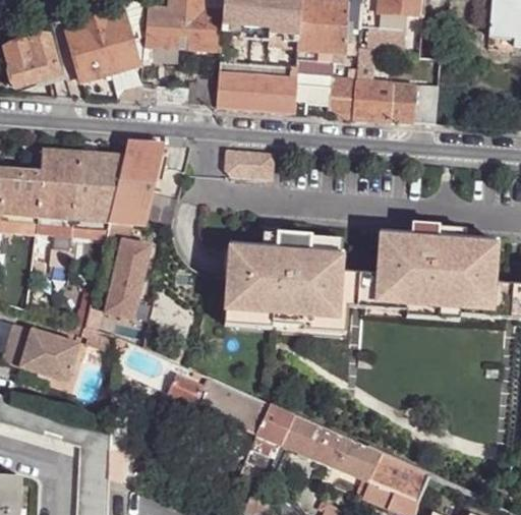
[(170,6),(147,5),(145,33),(145,43),(178,45),(178,33),(188,34),(187,45),(221,47),(223,27),(224,8),(203,8),(204,0),(170,0),(170,6)]
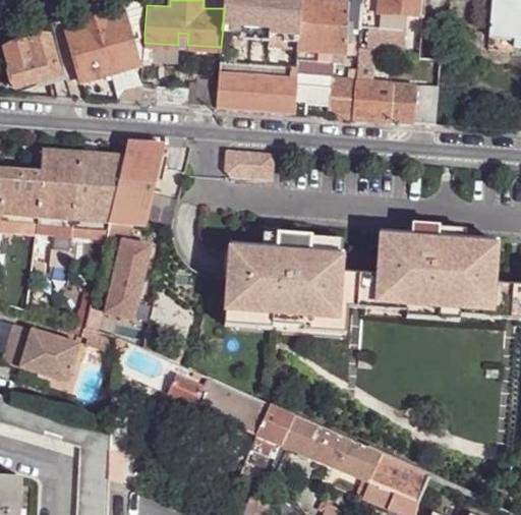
[(224,0),(224,8),(223,27),(228,29),(229,21),(269,25),(269,31),(292,33),(299,34),(301,0),(224,0)]
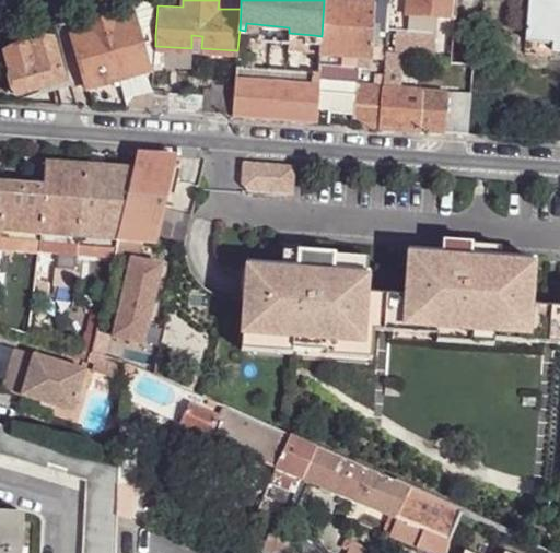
[(324,0),(322,36),(321,43),(319,51),(371,55),(375,0),(324,0)]
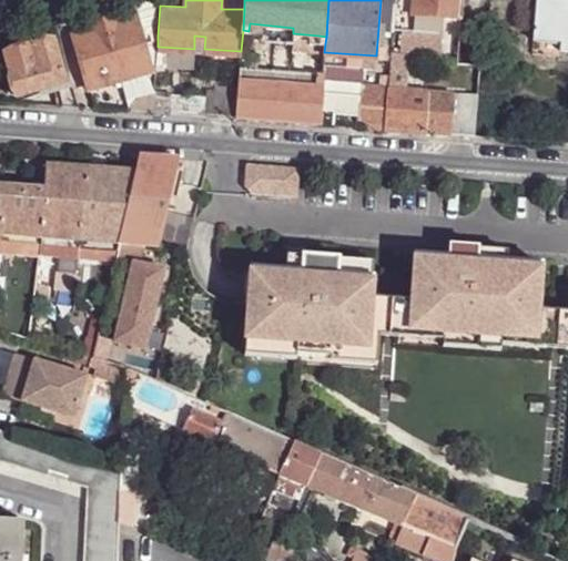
[(394,27),(396,0),(381,0),(376,55),(392,57),(394,27)]
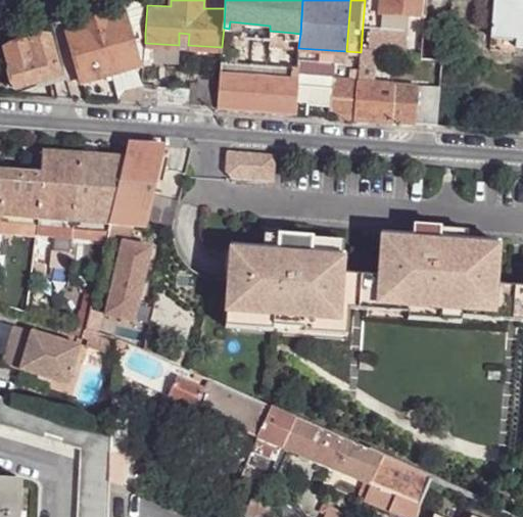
[(365,0),(363,25),(379,26),(380,9),(381,0),(365,0)]
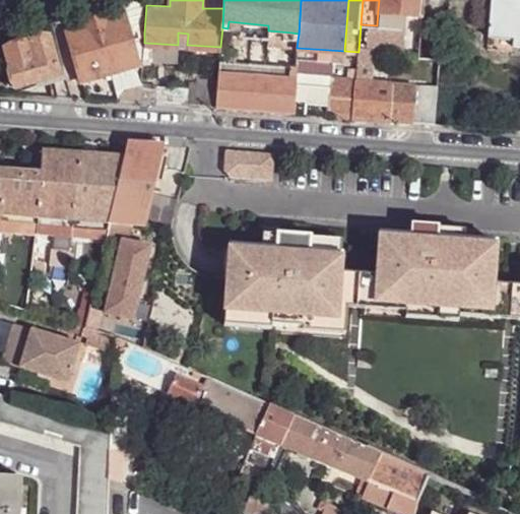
[(423,13),(424,0),(379,0),(378,9),(377,25),(398,27),(400,11),(413,12),(423,13)]
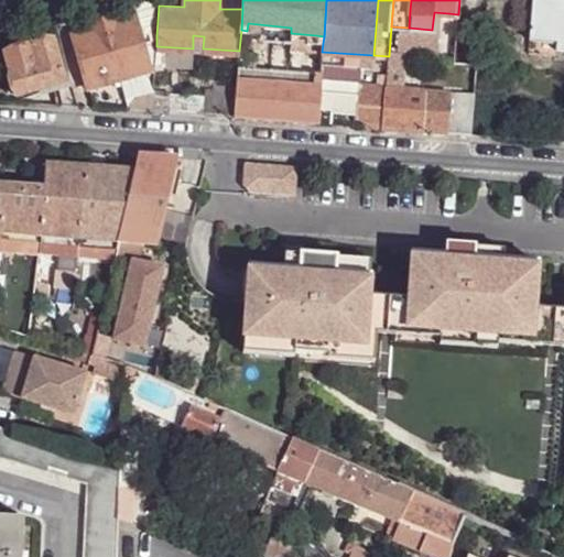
[(557,45),(563,45),(563,0),(532,0),(531,35),(557,39),(557,45)]
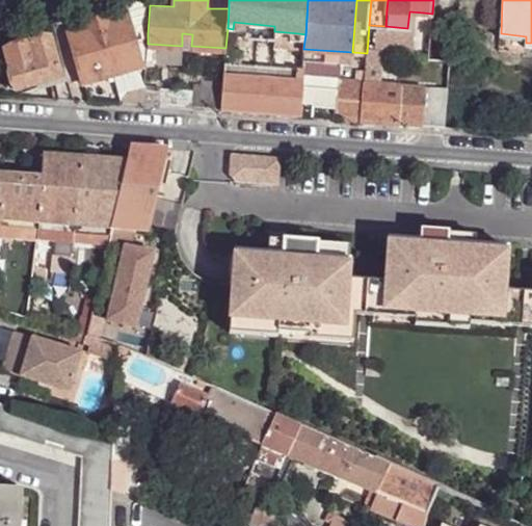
[(136,38),(134,32),(129,12),(108,18),(106,12),(86,19),(87,24),(69,30),(83,80),(108,73),(110,78),(120,75),(117,70),(142,62),(141,59),(136,38)]
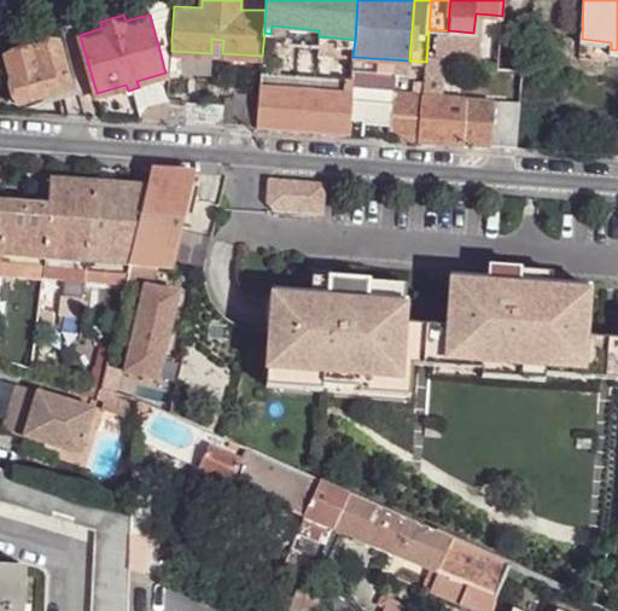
[(497,77),(502,16),(491,15),(490,23),(487,23),(483,76),(497,77)]
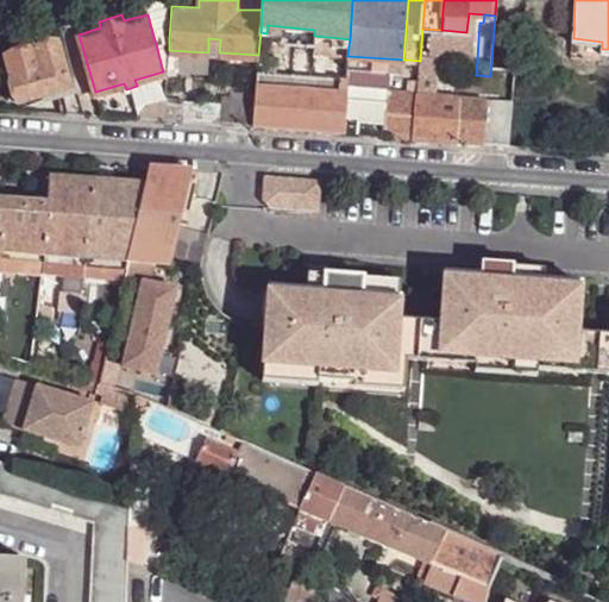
[(76,82),(74,73),(67,75),(57,38),(5,51),(17,99),(63,86),(76,82)]
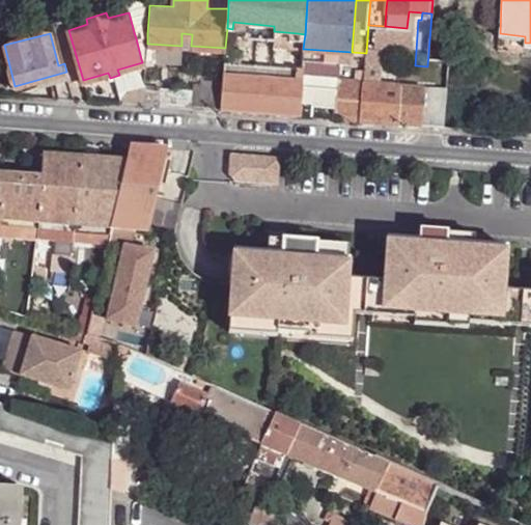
[(146,59),(147,44),(147,33),(140,34),(141,36),(136,38),(141,59),(146,59)]
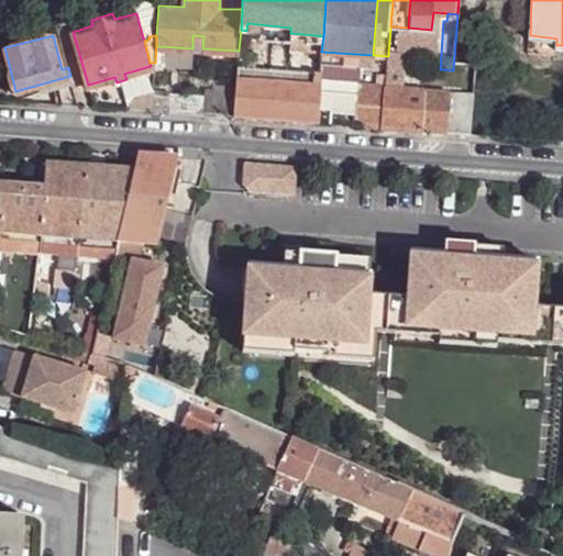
[(192,48),(156,46),(155,63),(155,64),(192,66),(192,48)]
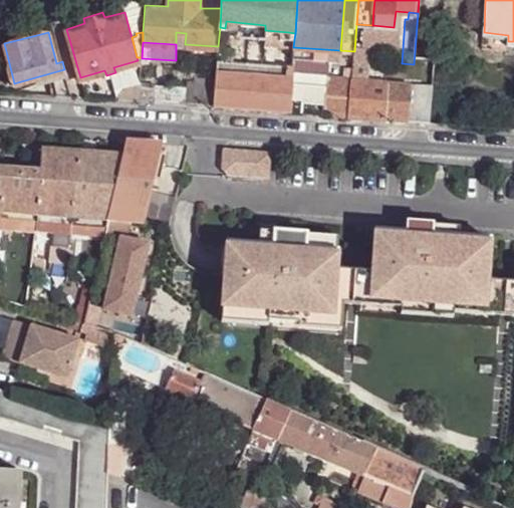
[(340,50),(293,47),(293,56),(339,59),(340,50)]
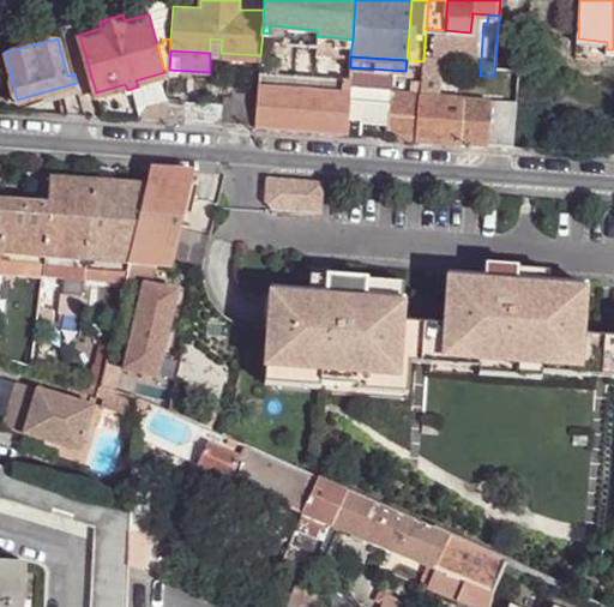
[(349,76),(259,70),(258,82),(348,90),(349,76)]
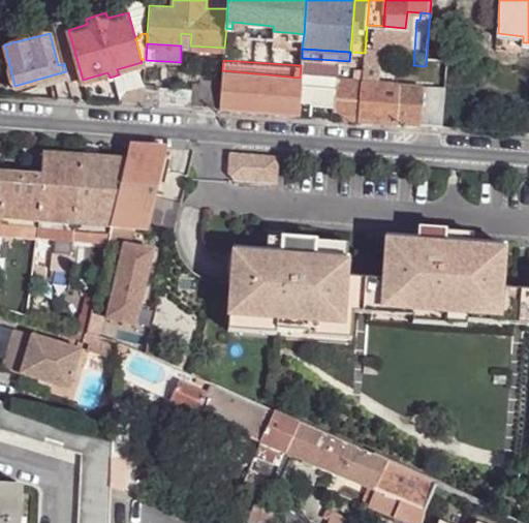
[(372,62),(364,62),(364,66),(363,78),(377,79),(378,73),(371,72),(372,62)]
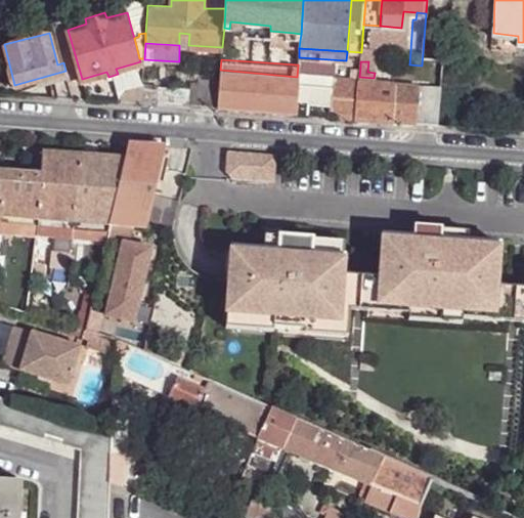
[(359,77),(360,66),(351,65),(350,77),(359,77)]
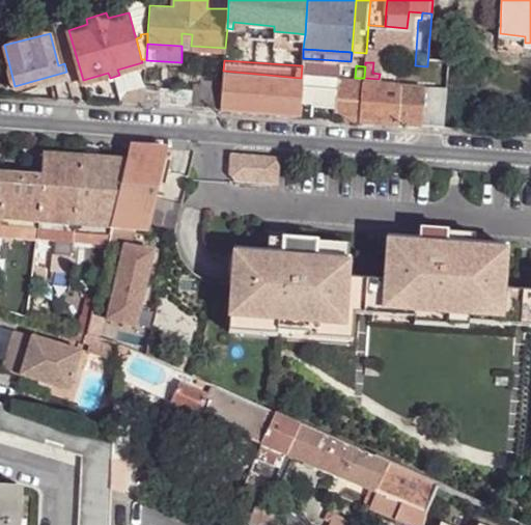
[(301,78),(223,71),(223,77),(220,108),(298,113),(301,78)]
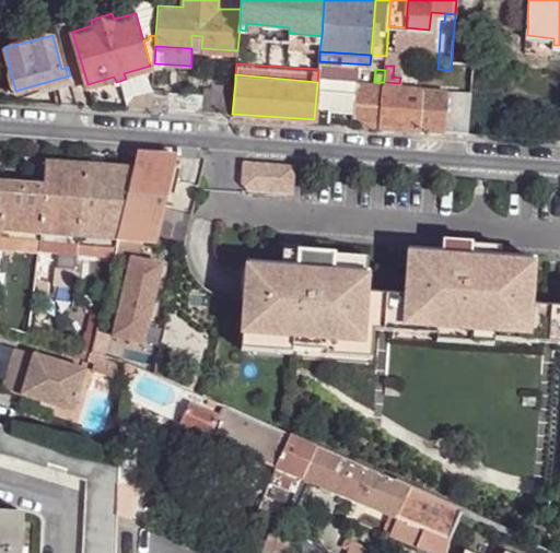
[(62,101),(78,102),(70,75),(58,79),(62,101)]
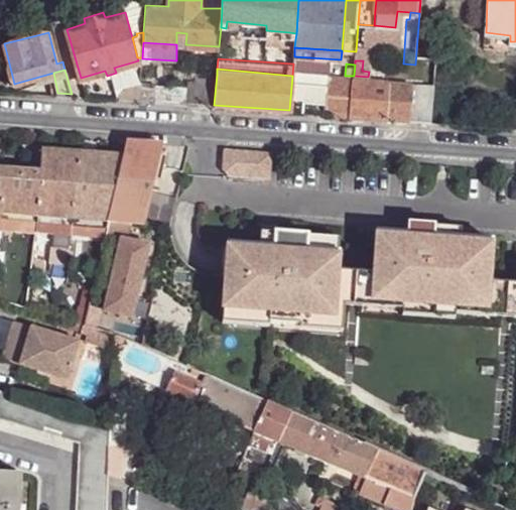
[(214,105),(217,75),(196,73),(196,81),(195,103),(214,105)]
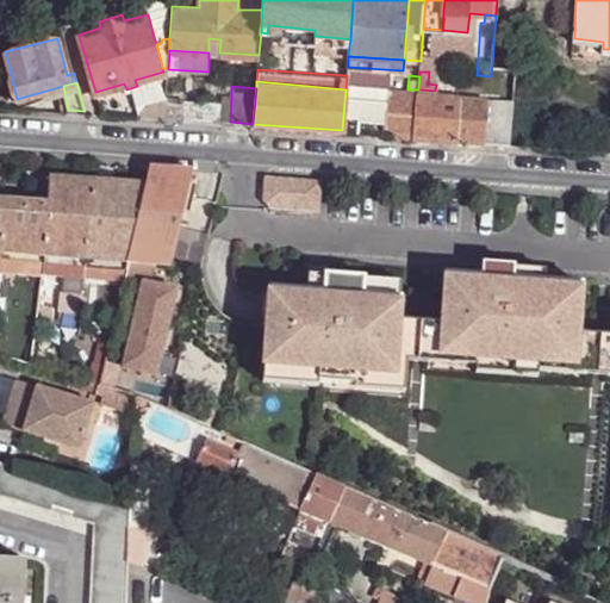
[(415,135),(418,89),(408,89),(387,87),(384,132),(415,135)]
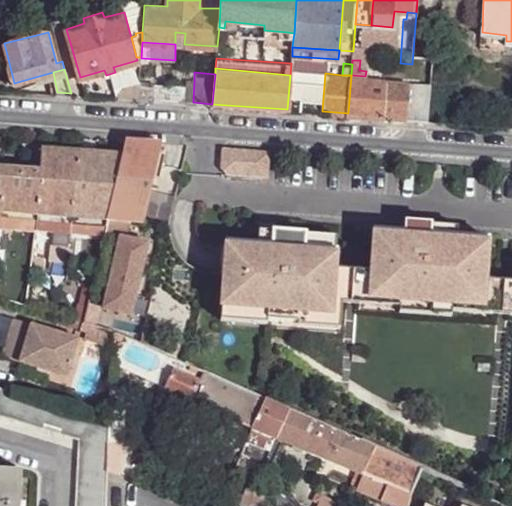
[(365,76),(351,75),(348,113),(385,116),(387,78),(365,76)]
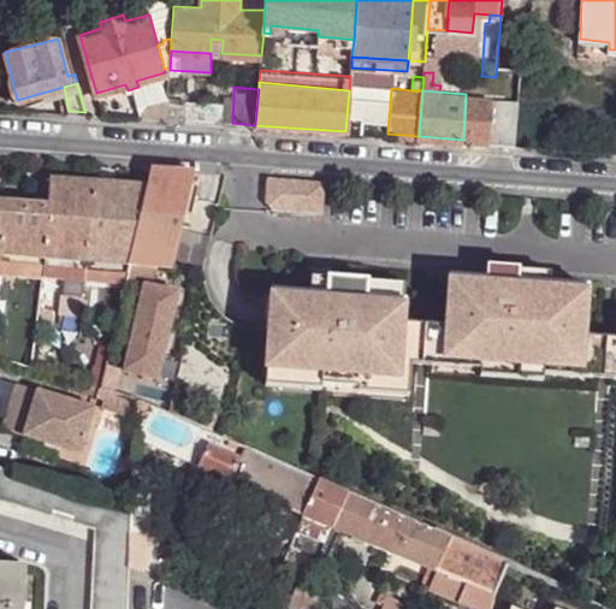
[(188,95),(169,93),(166,118),(184,118),(187,98),(188,95)]
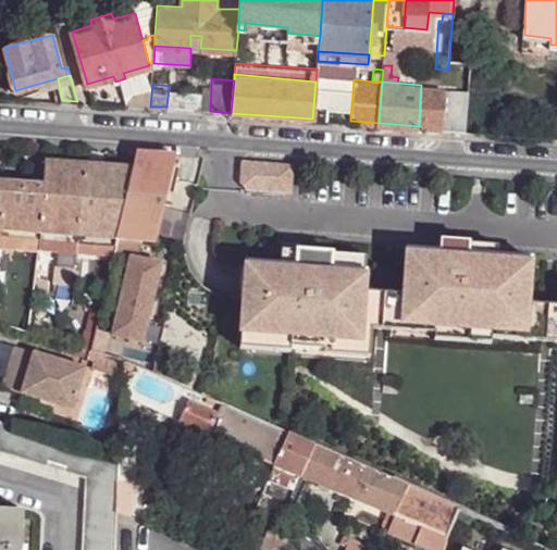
[(445,97),(446,87),(421,85),(419,126),(444,128),(445,97)]
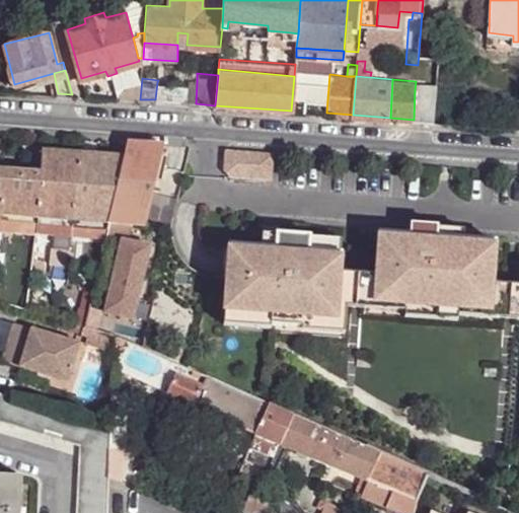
[(187,102),(196,103),(197,81),(190,81),(189,84),(187,102)]
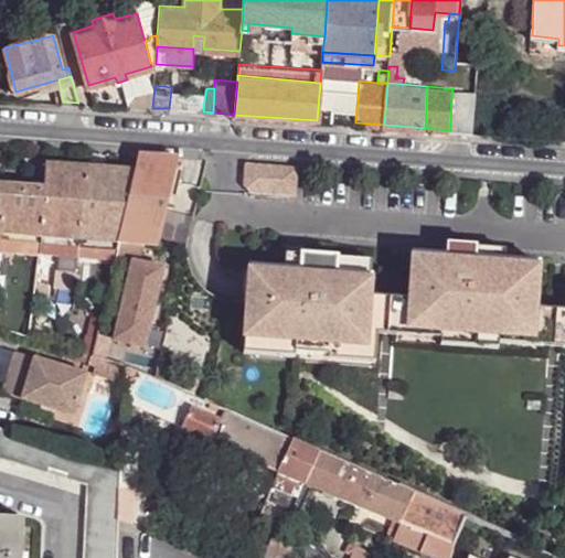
[(451,98),(450,130),(466,131),(472,132),(475,90),(452,88),(451,98)]
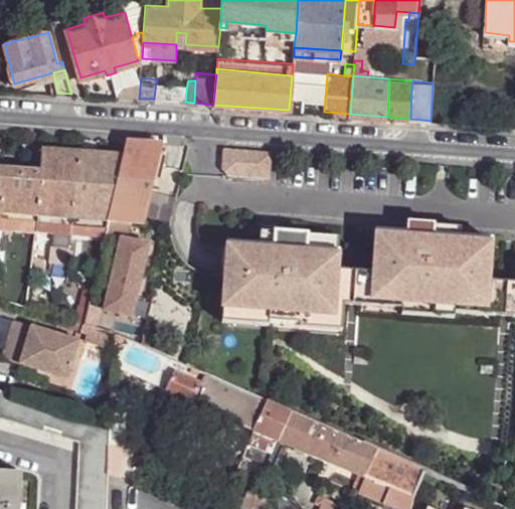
[(184,102),(185,102),(187,83),(156,81),(154,99),(184,102)]
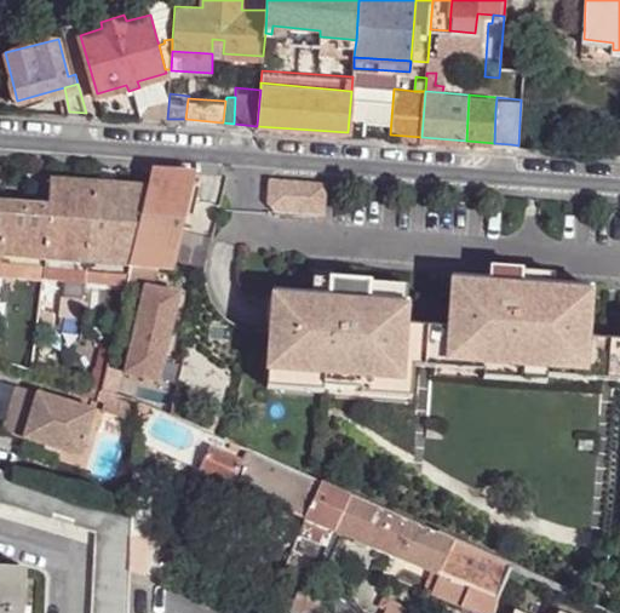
[(127,115),(156,118),(158,102),(128,99),(127,115)]
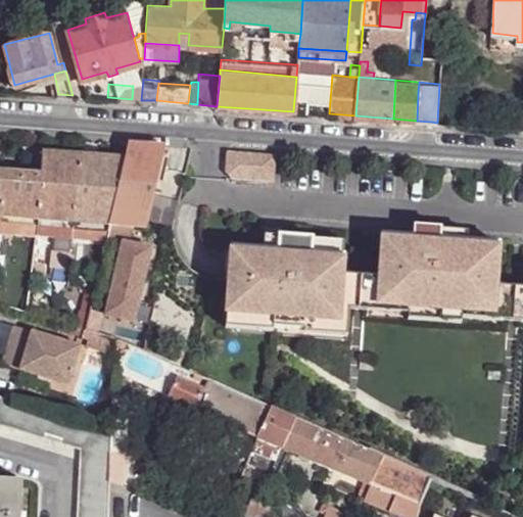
[(165,143),(129,141),(126,154),(110,221),(146,224),(154,190),(165,143)]
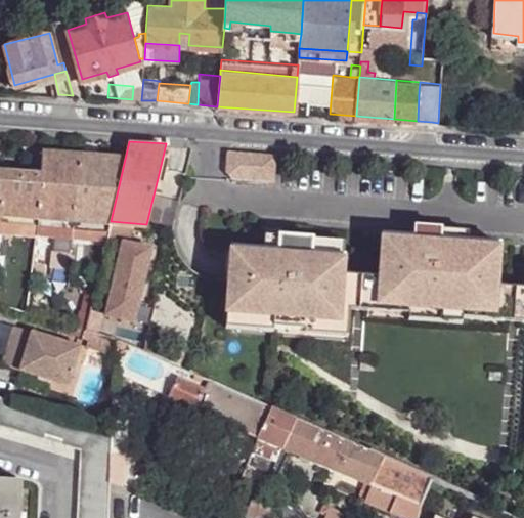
[(276,152),(228,147),(226,168),(232,176),(274,179),(276,152)]
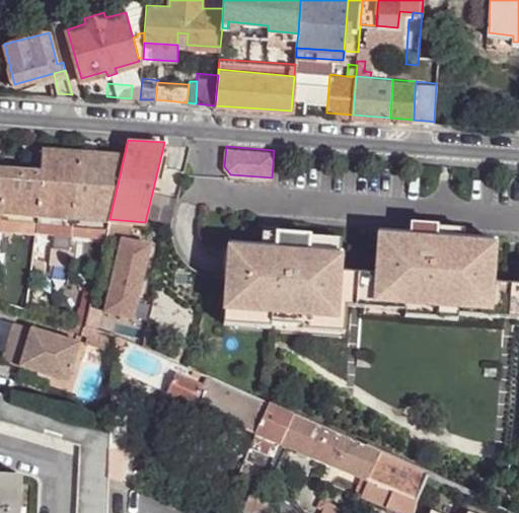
[(36,214),(109,219),(125,153),(42,147),(40,169),(36,214)]
